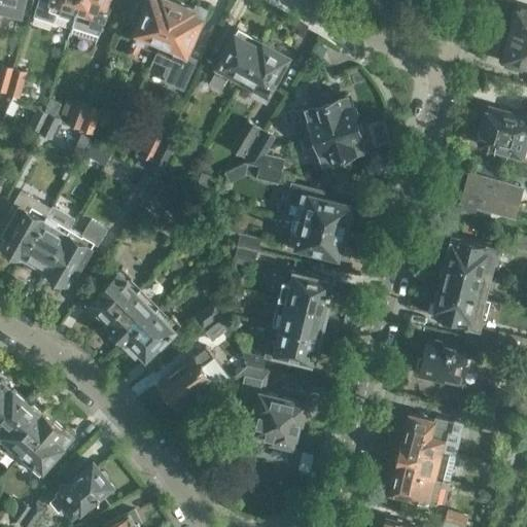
[(0,0),(0,12),(22,18),(25,0),(0,0)]
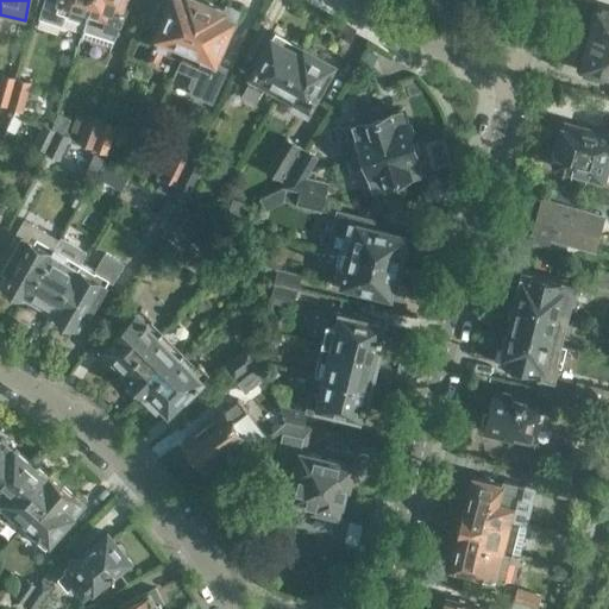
[(85,20),(90,0),(44,0),(39,16),(60,23),(62,13),(85,20)]
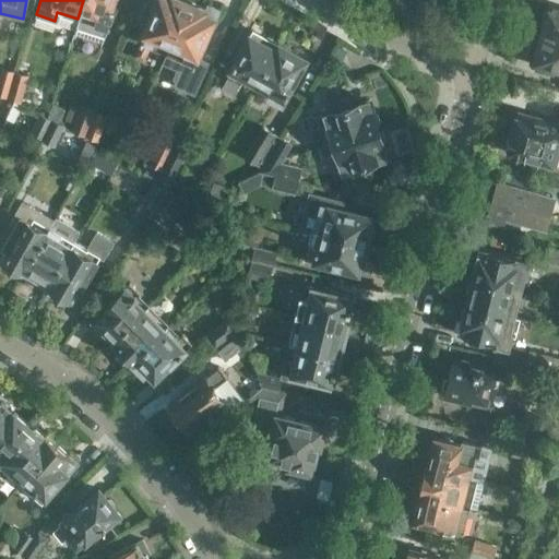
[(83,0),(78,19),(80,20),(74,37),(102,46),(114,8),(110,7),(113,0),(83,0)]
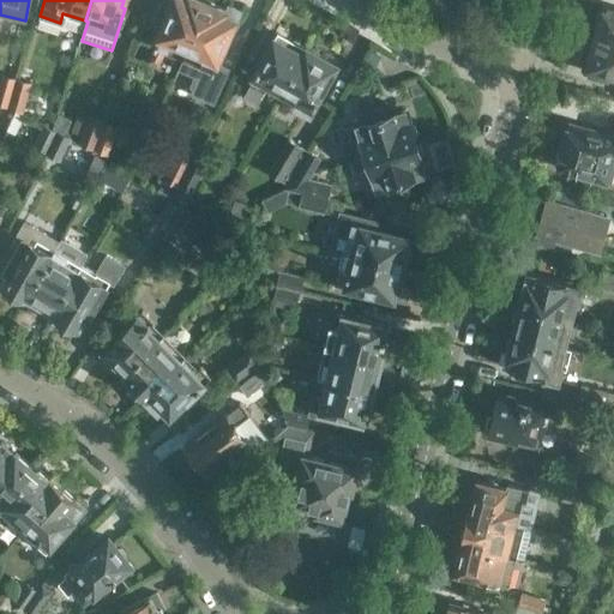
[(181,60),(208,2),(202,0),(168,0),(166,5),(169,7),(145,61),(152,64),(156,58),(161,60),(164,53),(181,60)]
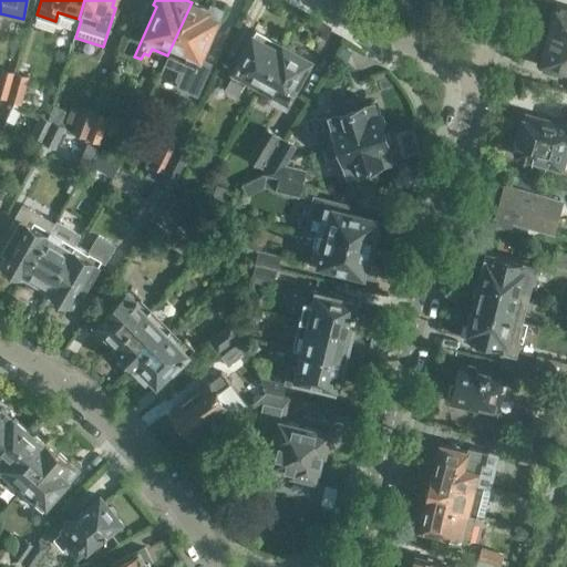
[(192,2),(167,55),(164,62),(181,70),(176,79),(179,86),(196,94),(207,68),(197,63),(212,30),(214,31),(219,20),(205,14),(207,9),(192,2)]
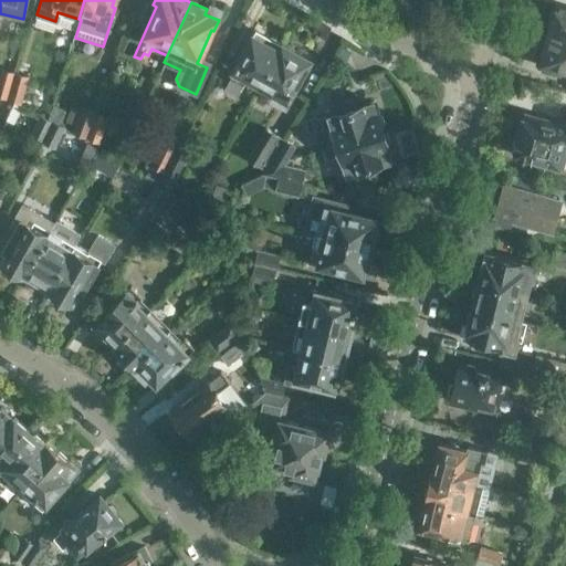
[(565,11),(554,8),(546,35),(565,40),(565,11)]
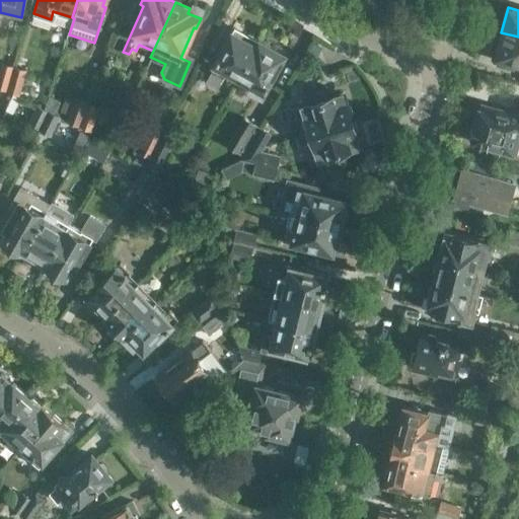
[(518,36),(501,32),(494,58),(518,64),(518,36)]
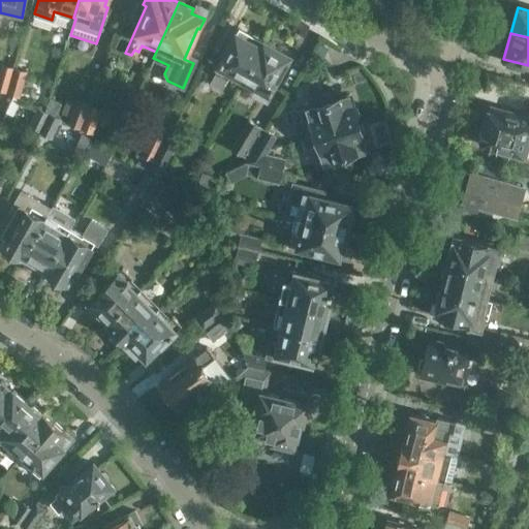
[(240,84),(262,44),(246,35),(244,38),(236,34),(214,71),(216,72),(211,82),(221,88),(227,76),(240,84)]
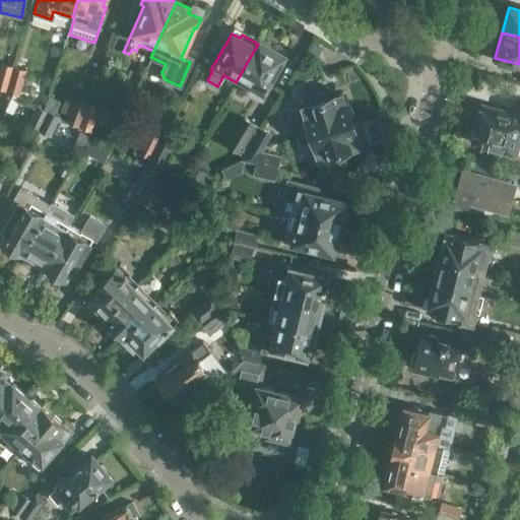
[(258,44),(236,82),(249,88),(248,90),(259,96),(279,60),(271,55),(273,52),(258,44)]
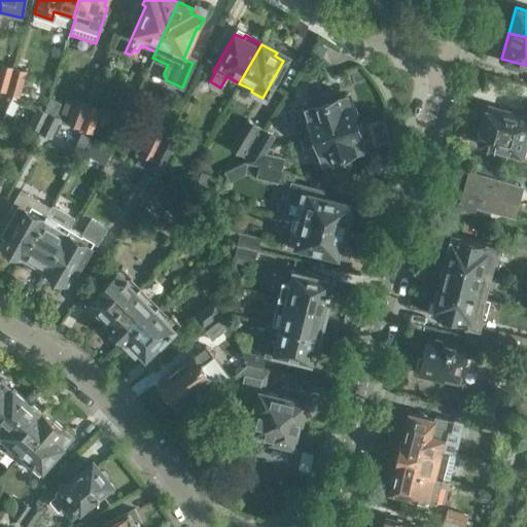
[(0,67),(0,88),(7,90),(13,66),(1,63),(0,67)]
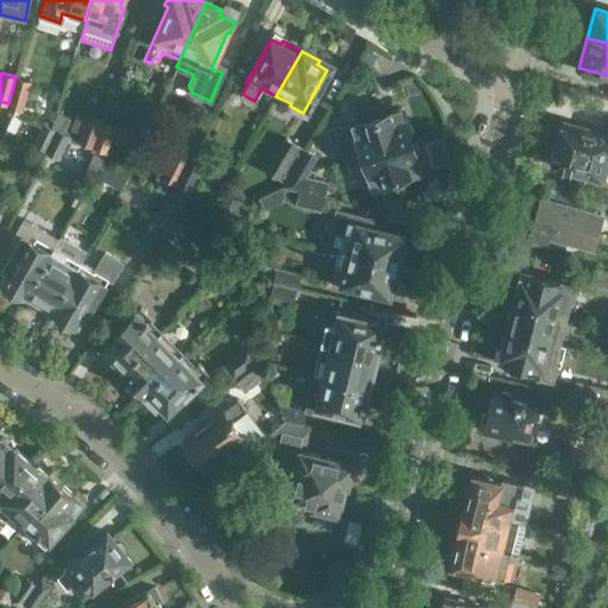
[(16,76),(8,103),(25,108),(32,81),(16,76)]
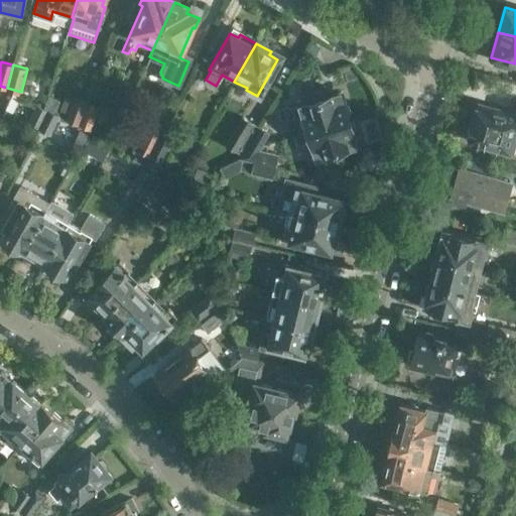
[(294,116),(286,118),(292,136),(308,131),(349,119),(341,93),(291,108),(294,116)]
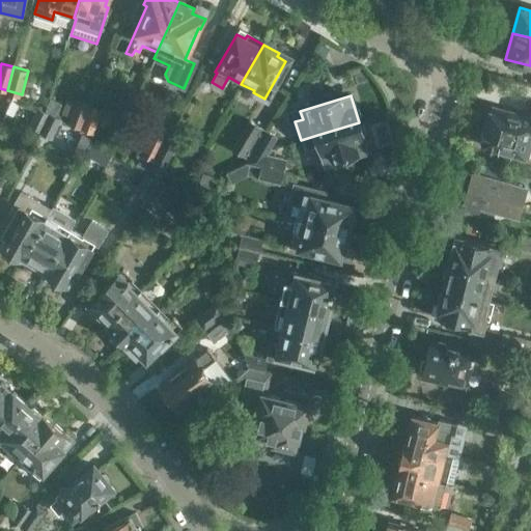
[(68,123),(80,128),(89,103),(77,99),(75,103),(67,100),(62,113),(71,116),(68,123)]
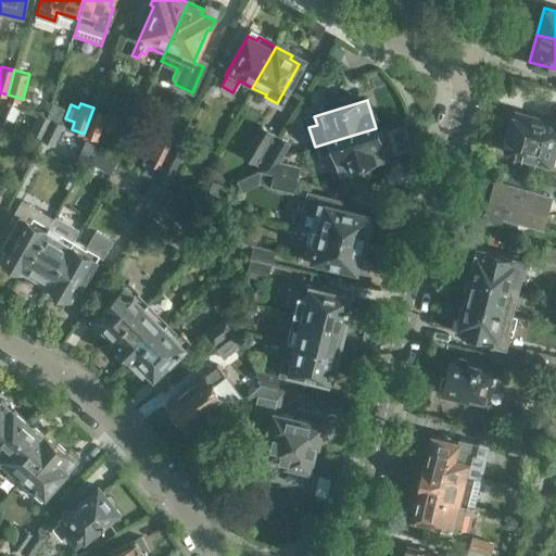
[(93,108),(84,134),(99,140),(109,114),(93,108)]
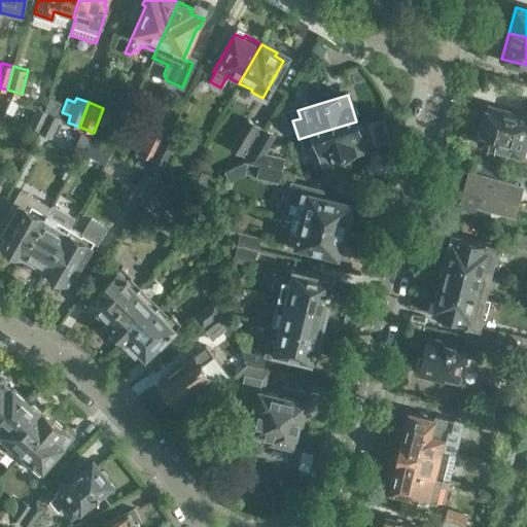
[(29,125),(39,131),(48,111),(39,106),(29,125)]
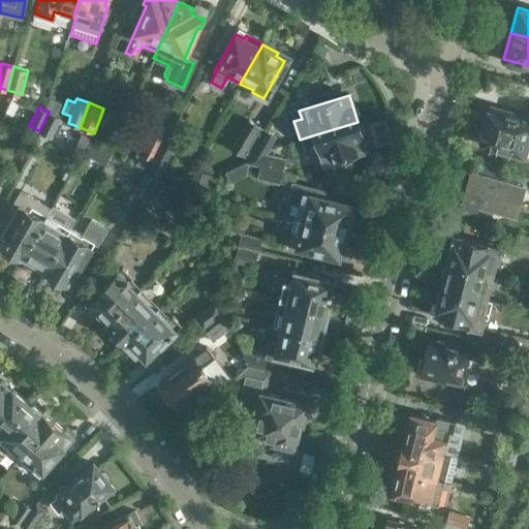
[(528,114),(527,120),(488,109),(484,124),(481,123),(477,138),(483,146),(496,150),(497,148),(503,150),(502,155),(522,160),(528,136),(528,135),(528,114)]
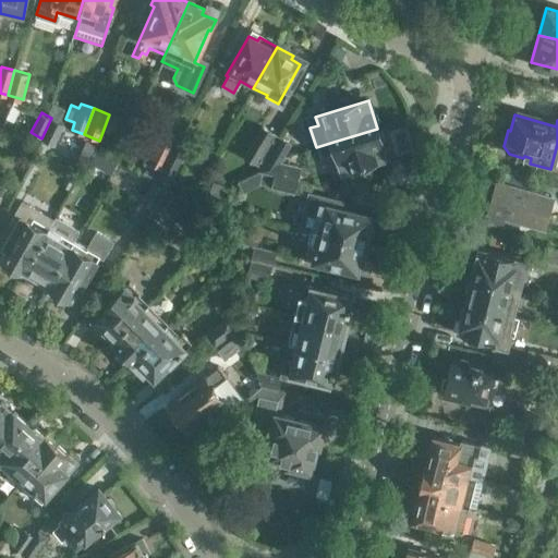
[(51,118),(41,138),(55,145),(65,125),(51,118)]
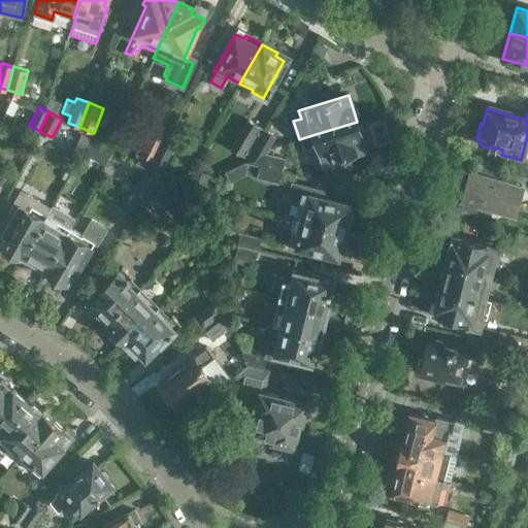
[(231,147),(241,154),(258,126),(246,119),(231,147)]
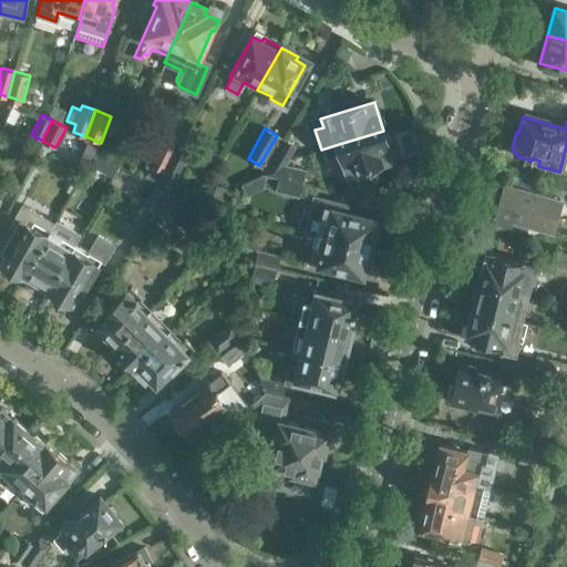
[(383,131),(339,144),(343,160),(339,162),(343,174),(392,160),(383,131)]
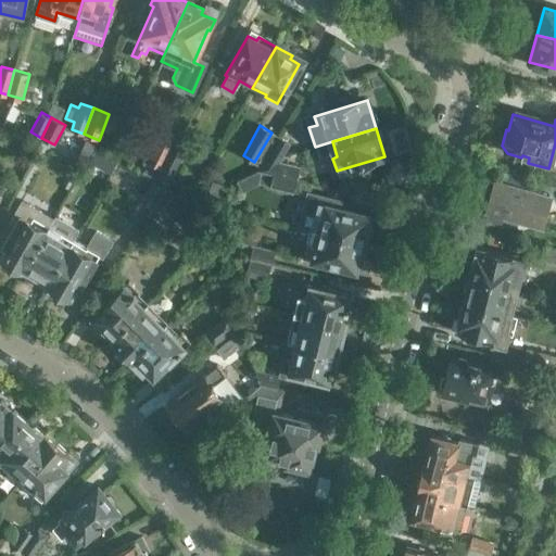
[(290,143),(272,133),(254,162),(260,165),(267,167),(279,160),(290,143)]
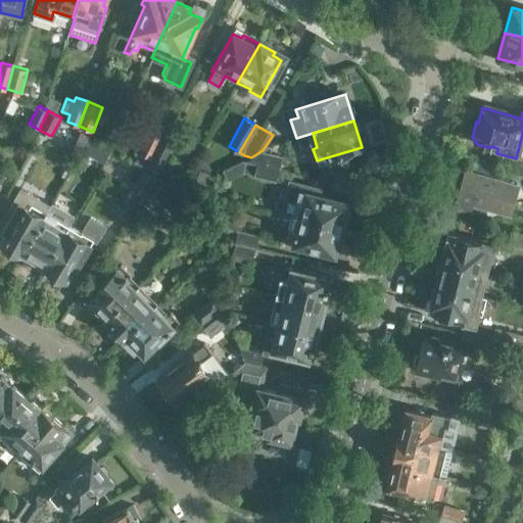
[(151,128),(134,161),(146,168),(147,165),(163,134),(151,128)]
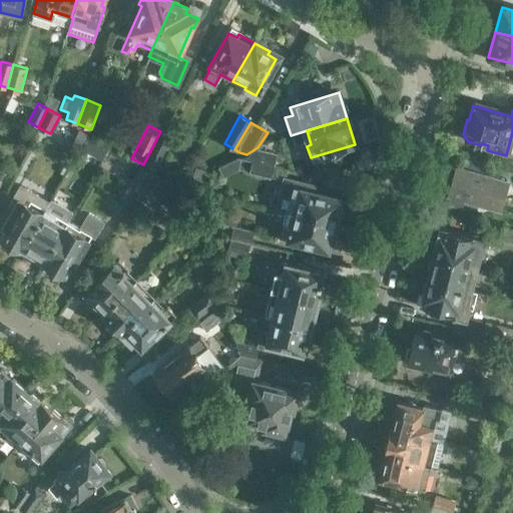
[(160,131),(144,162),(156,168),(172,137),(160,131)]
